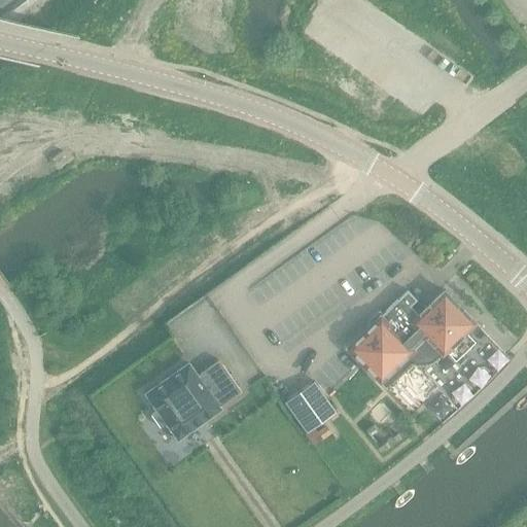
[(51,160),(58,169),(69,161),(63,151),(51,160)]
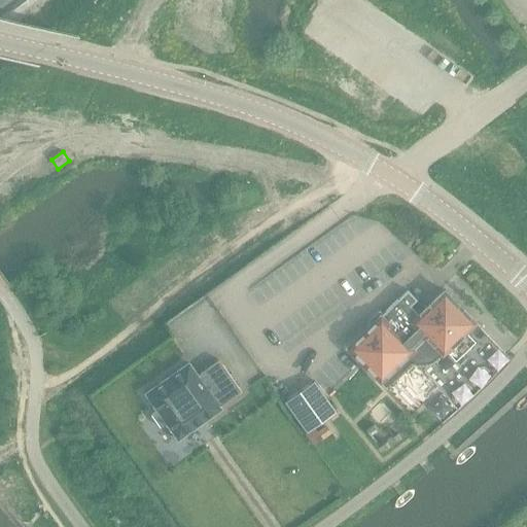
[(408,291),(348,350),(372,373),(380,382),(384,379),(407,357),(409,359),(412,360),(415,361),(419,362),(422,362),(424,362),(425,362),(428,361),(431,360),(434,359),(437,357),(441,355),(441,354),(443,356),(447,353),(456,362),(471,347),(475,343),(465,334),(476,324),(444,292),(420,316),(411,307),(417,301),(408,291)]
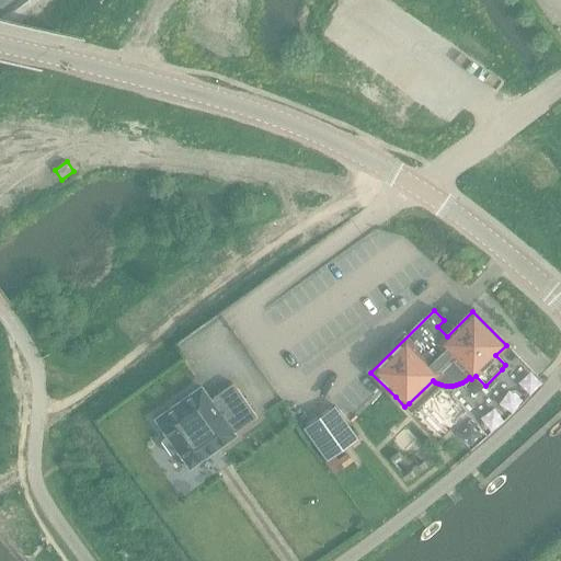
[(174,448),(189,467),(233,434),(230,431),(252,415),(229,384),(208,399),(198,387),(153,419),(165,437),(161,439),(170,453),(174,448)]
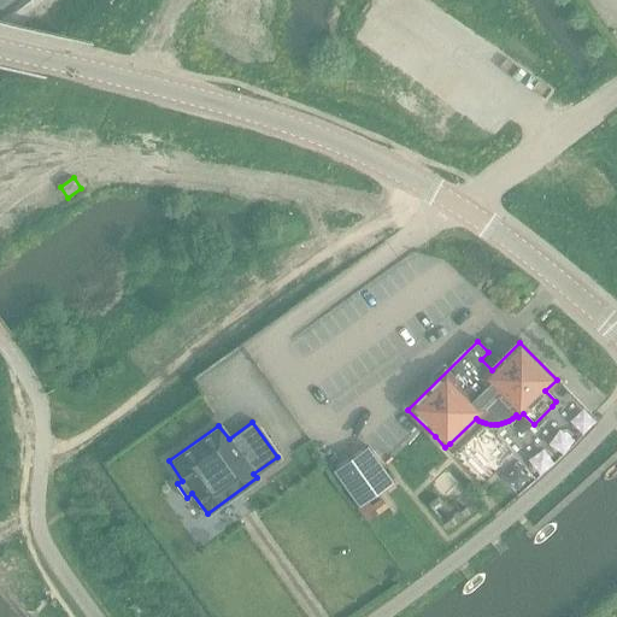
[(368,447),(333,471),(358,507),(393,483),(368,447)]
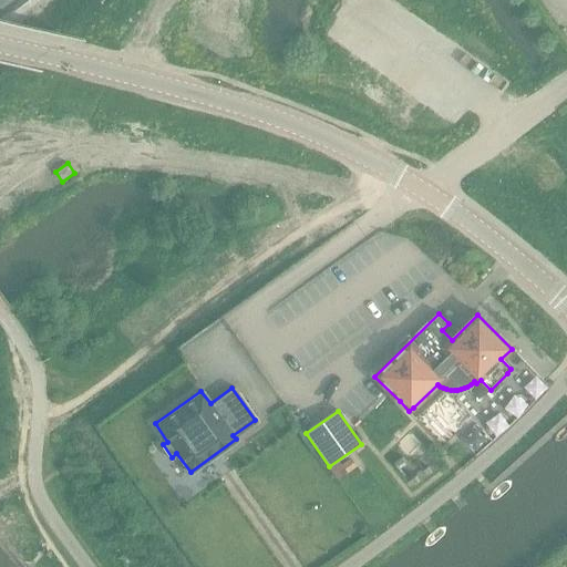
[(351,459),(341,465),(347,473),(357,466),(351,459)]
